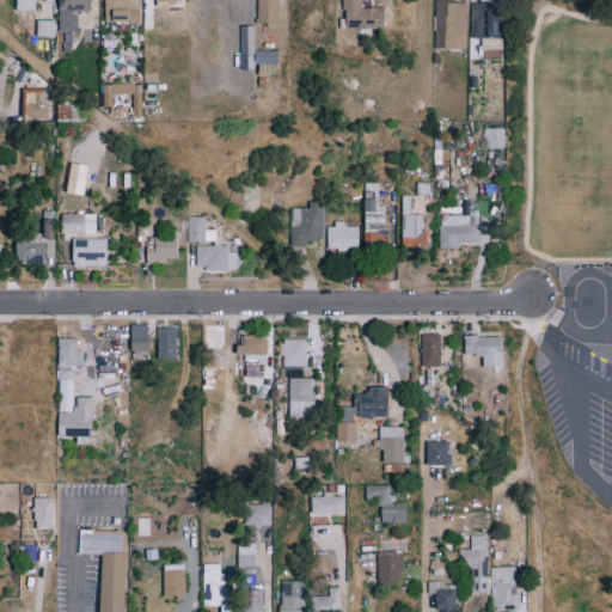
[(35,0),(16,0),(17,11),(36,10),(35,0)]
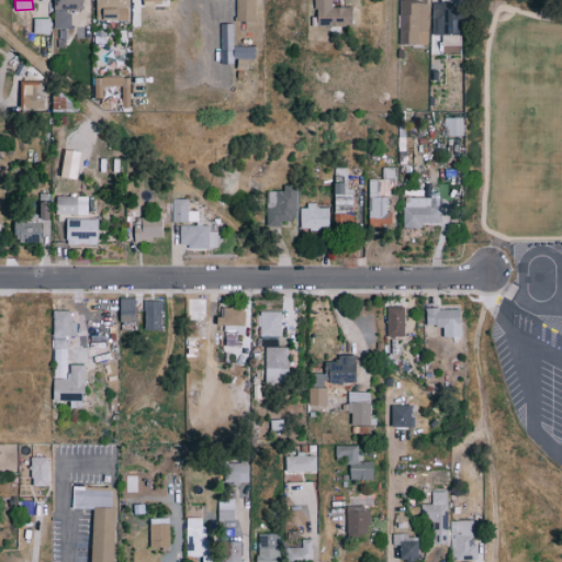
[(83,0),(54,0),(54,29),(69,29),(69,10),(83,10),(83,0)]
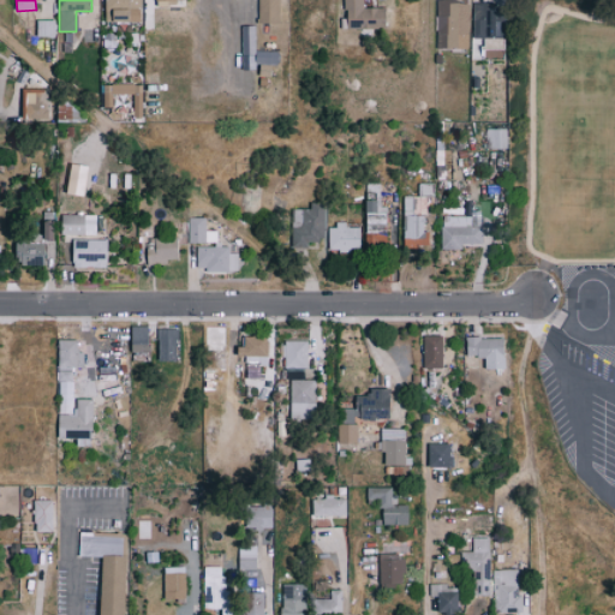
[(142,22),(141,0),(105,0),(106,23),(142,22)]
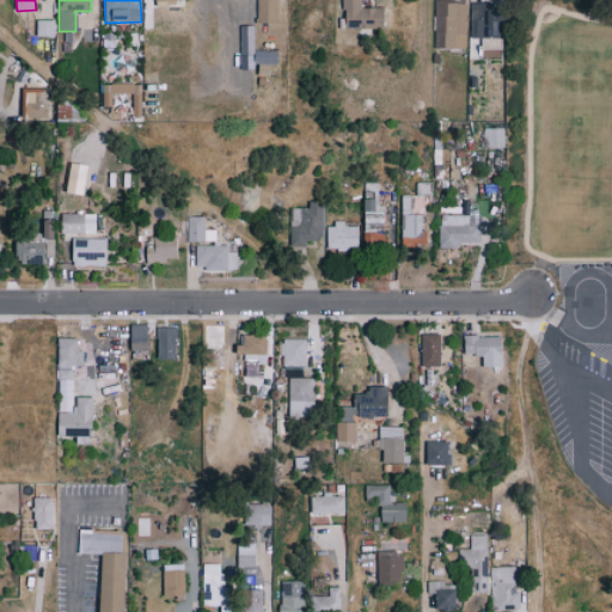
[(277,0),(257,0),(257,24),(279,24),(277,0)]
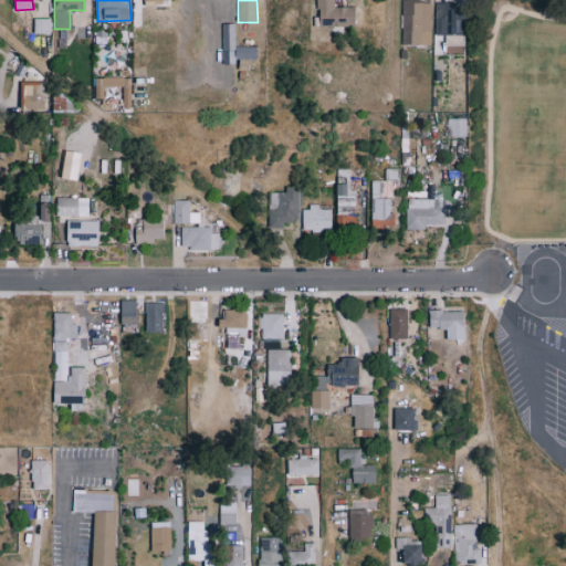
[(334,0),(317,0),(320,27),(356,27),(356,7),(335,8),(334,0)]
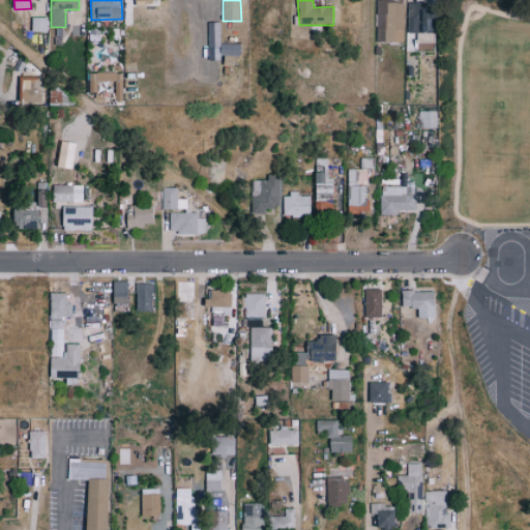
[(376,42),(404,42),(405,1),(377,0),(376,42)]
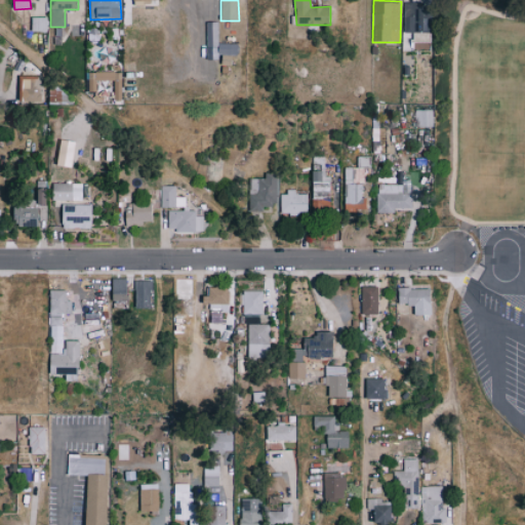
[(404,33),(413,32),(413,42),(432,42),(431,6),(404,6),(404,33)]
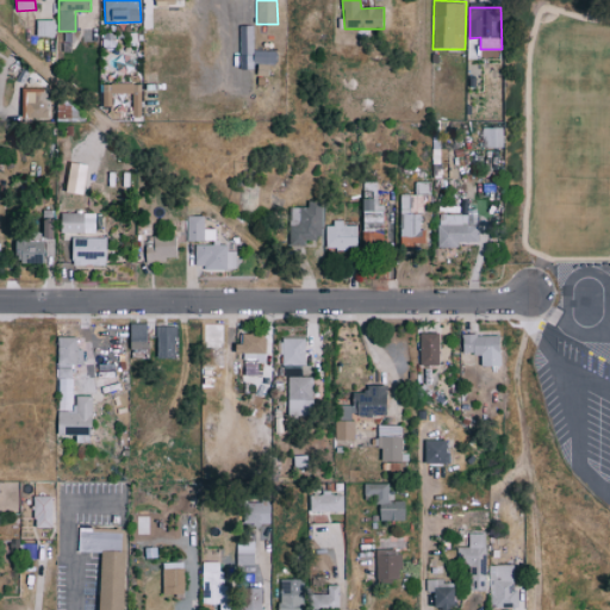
[(55,36),(55,19),(37,20),(37,37),(55,36)]
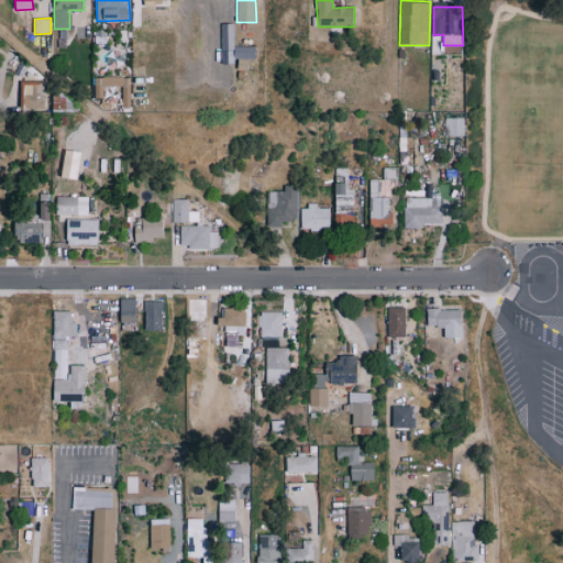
[(233,23),(220,24),(221,65),(233,64),(233,23)]
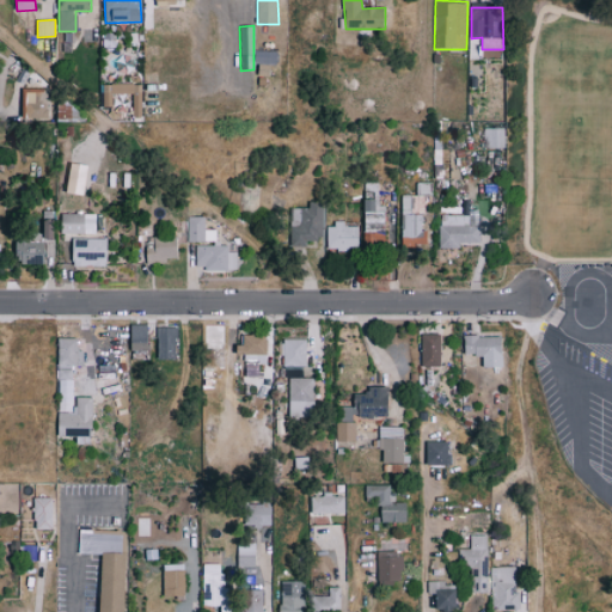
[(255,63),(276,63),(276,51),(255,50),(255,63)]
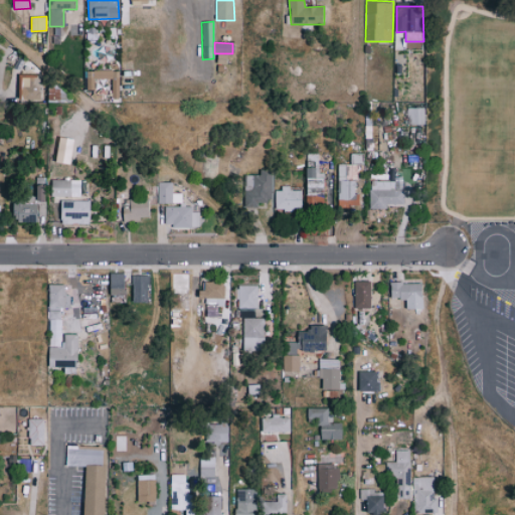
[(112,98),(119,99),(120,71),(84,70),(84,90),(95,91),(95,79),(112,79),(112,98)]
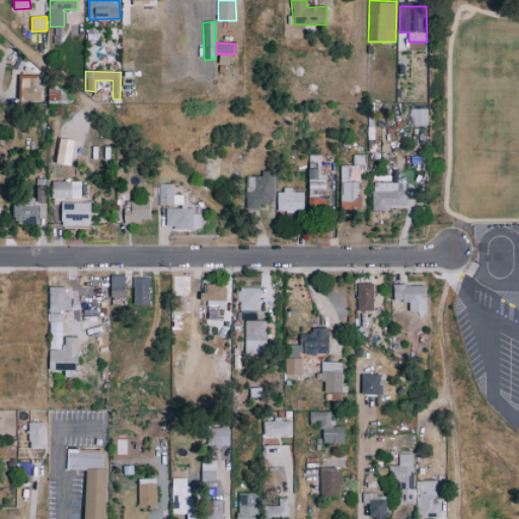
[(40,75),(19,76),(20,101),(41,100),(40,75)]
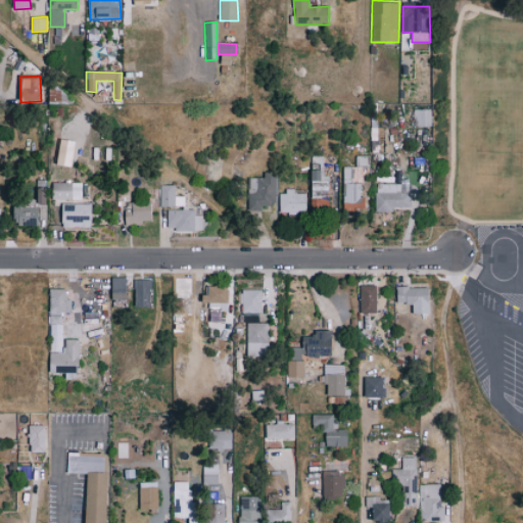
[(431,126),(431,109),(413,109),(414,127),(431,126)]
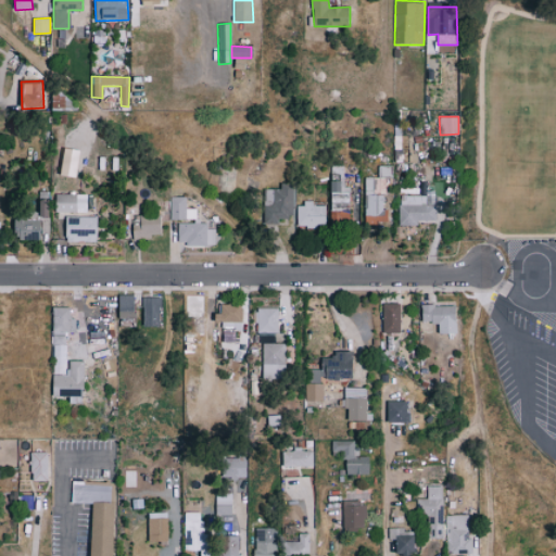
[(365,177),(365,223),(388,223),(388,210),(382,210),(382,177),(365,177)]
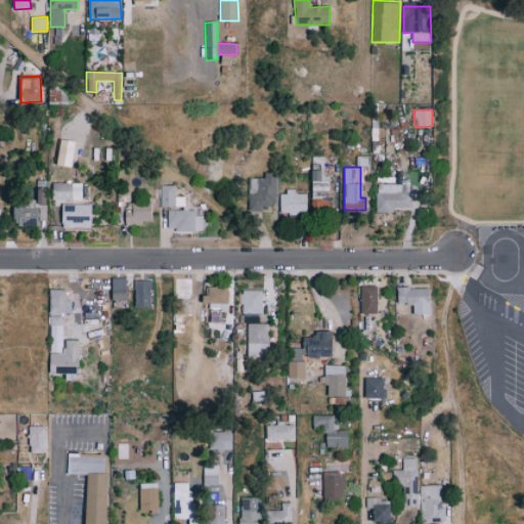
[(249,178),(248,210),(262,210),(263,204),(276,205),(276,172),(264,172),(264,178),(249,178)]
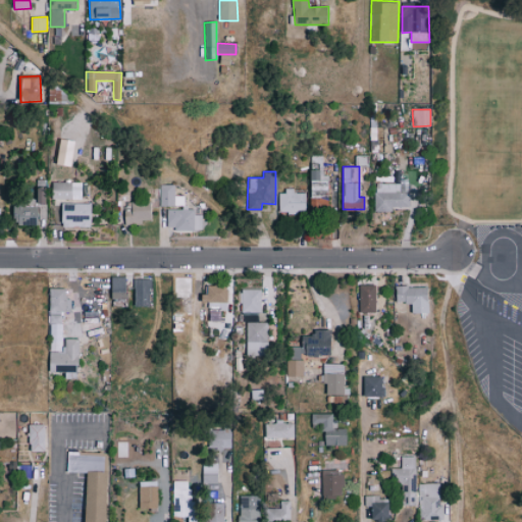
[(310,171),(310,208),(328,208),(329,171),(310,171)]
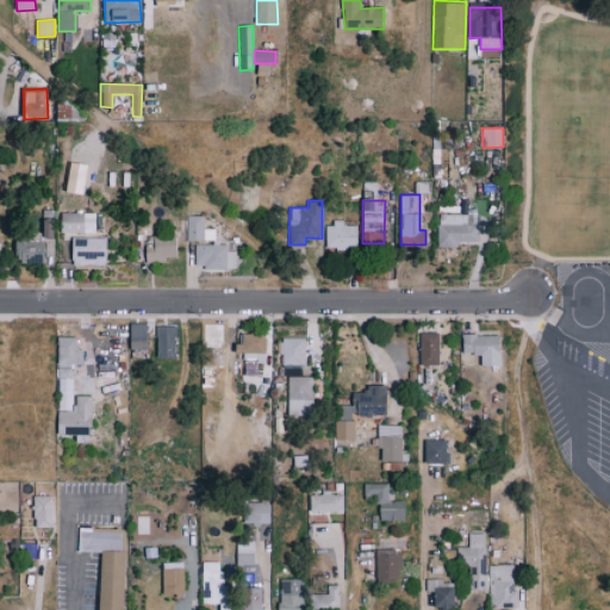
[(61,232),(95,232),(95,213),(61,213),(61,232)]
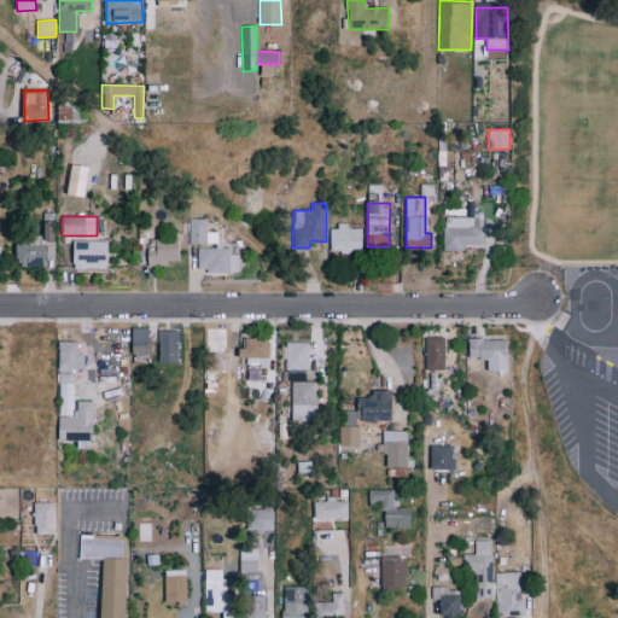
[(443,250),(465,251),(465,245),(484,245),(484,227),(473,227),(473,217),(444,217),(443,250)]
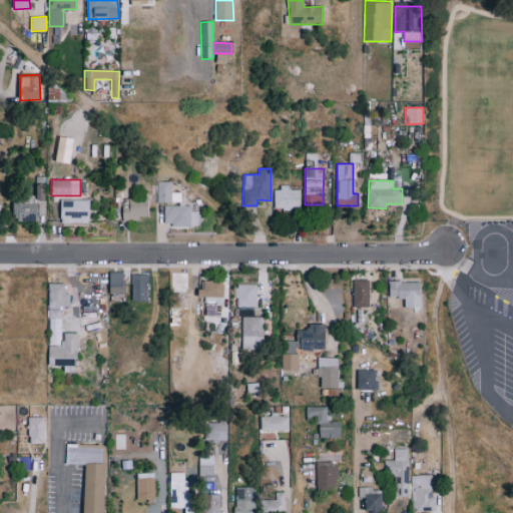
[(171,203),(171,181),(157,181),(157,202),(171,203)]
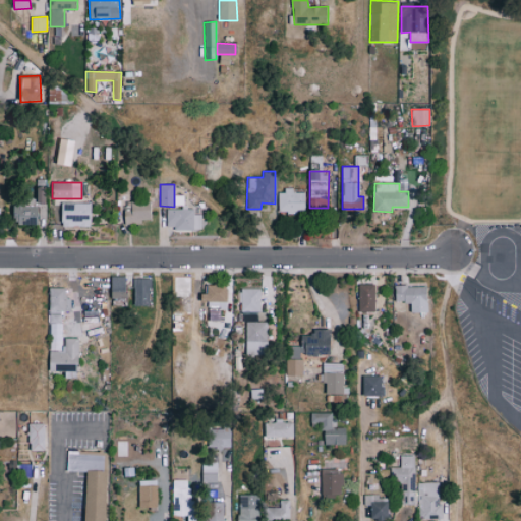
[(278,213),(305,213),(305,192),(292,192),(292,190),(278,190),(278,213)]
